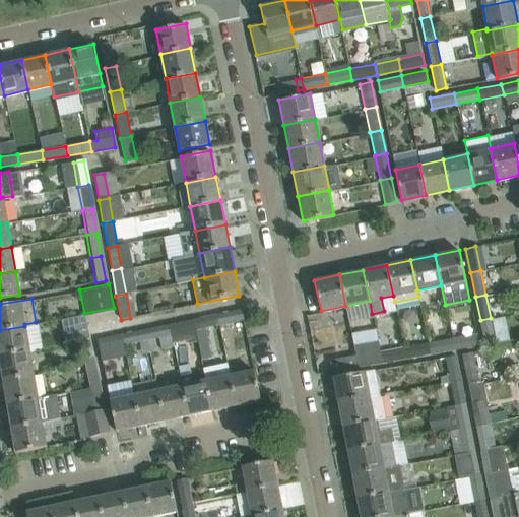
[(241,308),(214,313),(217,323),(243,318),(241,308)]
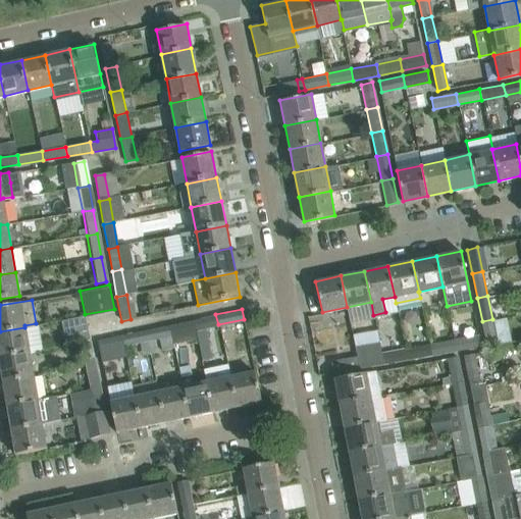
[(79,340),(80,343),(90,341),(84,314),(60,319),(65,343),(79,340)]
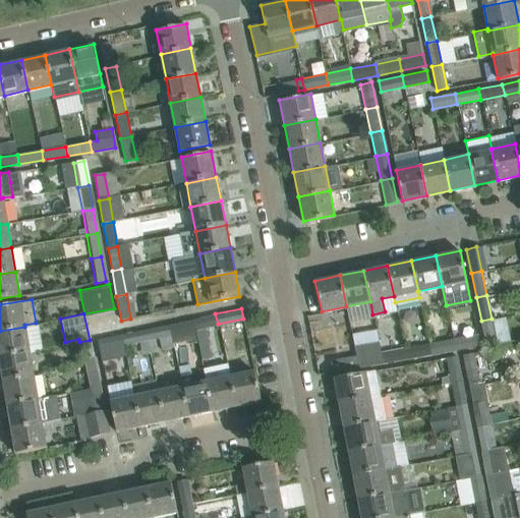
[(190,319),(192,329),(195,329),(201,358),(211,356),(205,327),(218,324),(215,313),(190,319)]
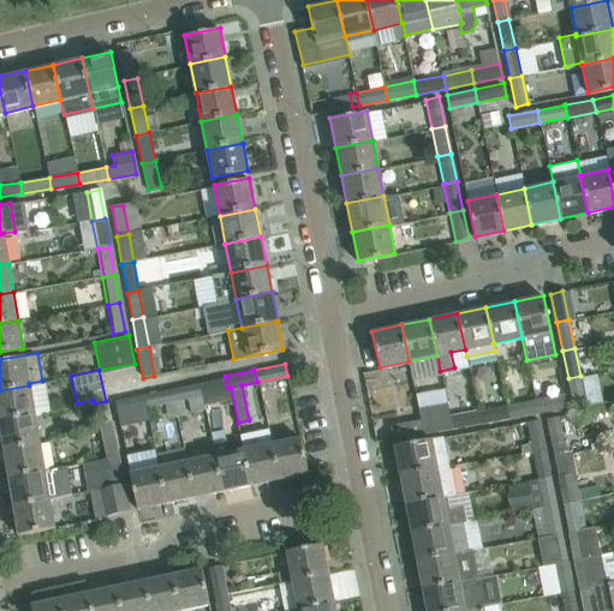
[(202,402),(230,396),(227,388),(225,376),(197,382),(200,394),(202,402)]
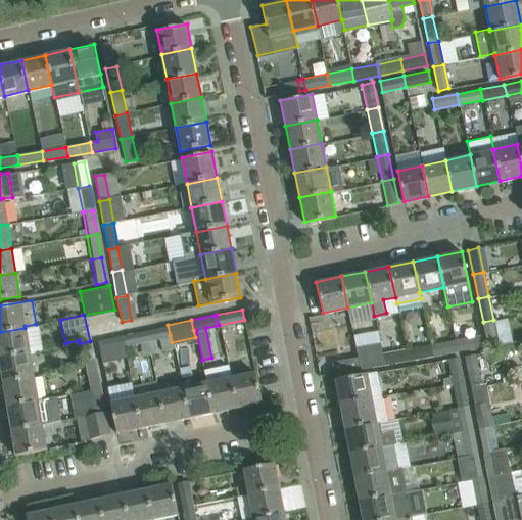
[(493,320),(483,322),(488,346),(499,344),(493,320)]
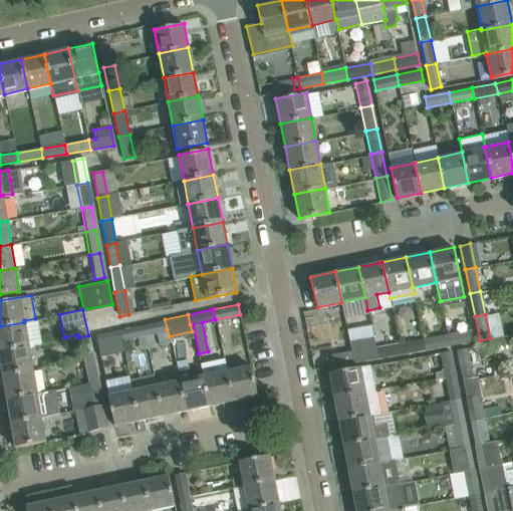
[(144,334),(167,329),(165,319),(142,324),(144,334)]
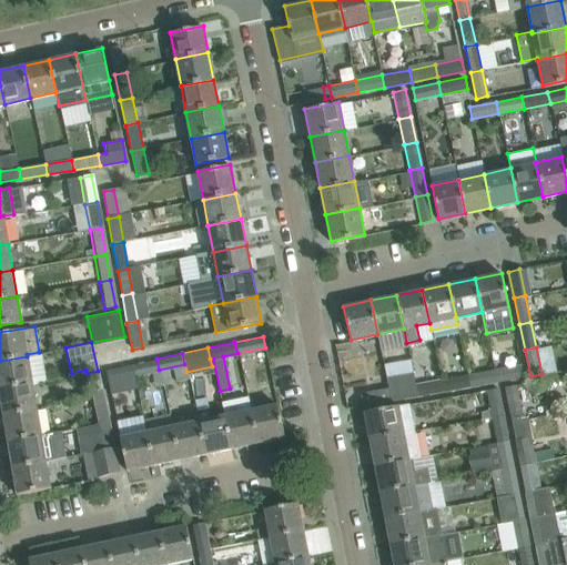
[(0,387),(31,383),(27,356),(0,361),(0,387)]
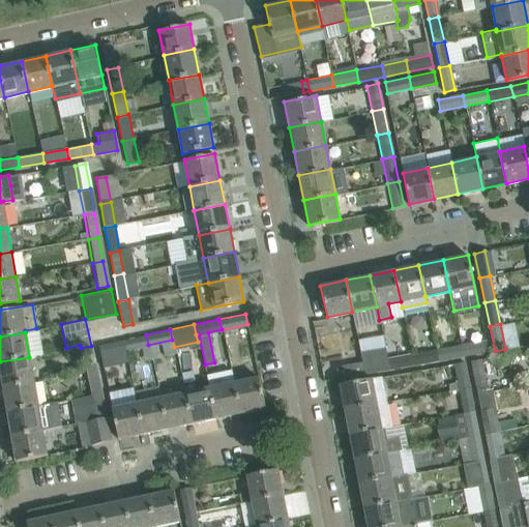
[(123,350),(148,345),(146,334),(121,340),(123,350)]
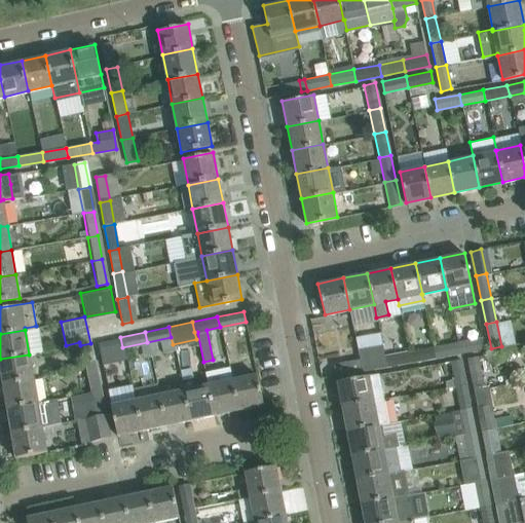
[(481,336),(457,341),(459,351),(483,346),(481,336)]
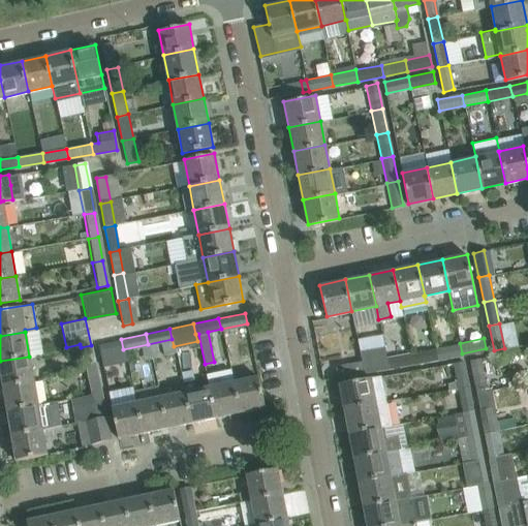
[(100,354),(123,349),(121,339),(98,344),(100,354)]
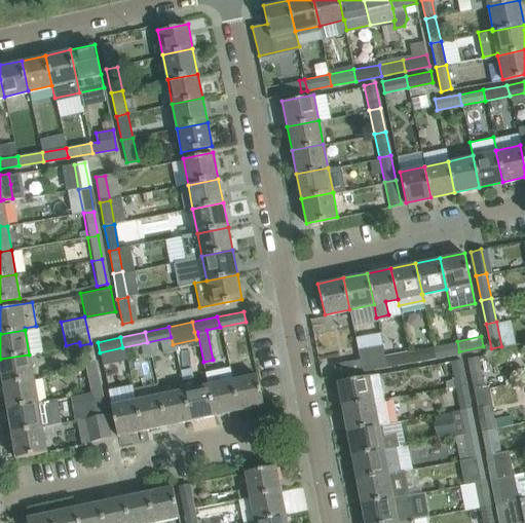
[(457,341),(434,345),(436,356),(459,351),(457,341)]
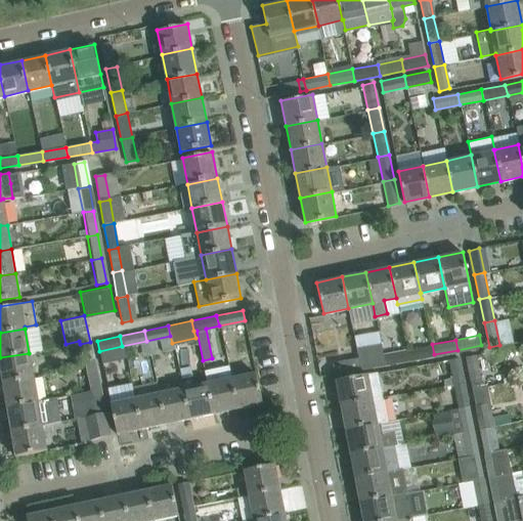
[(83,358),(85,357),(93,356),(90,342),(80,344),(83,358)]
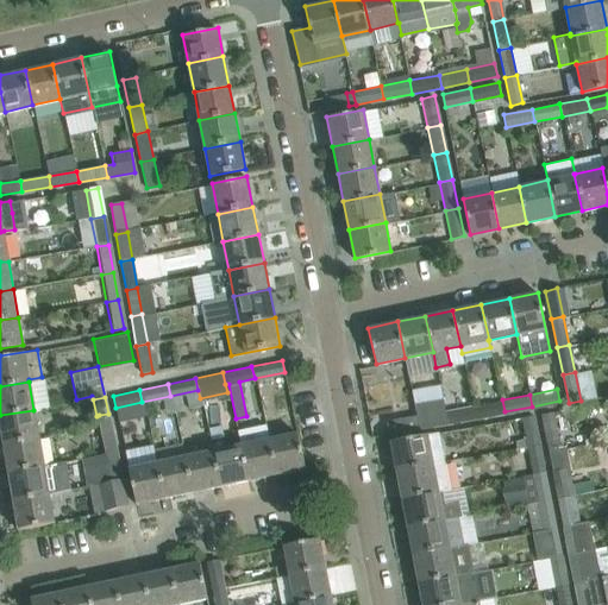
[(502,399),(472,405),(475,417),(505,411),(502,399)]
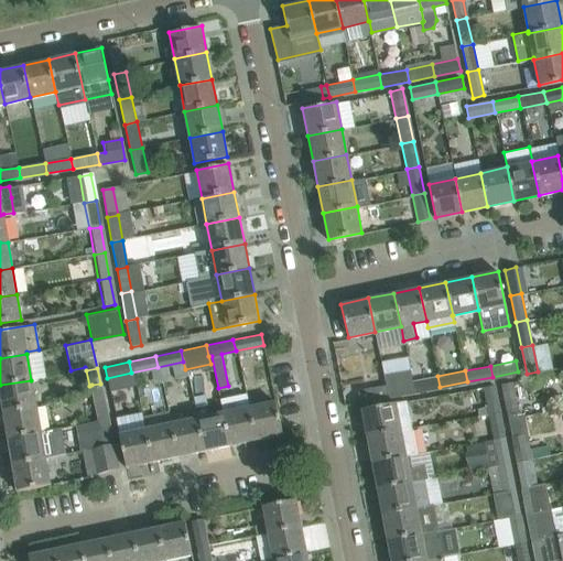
[(437,376),(412,381),(414,391),(440,387),(437,376)]
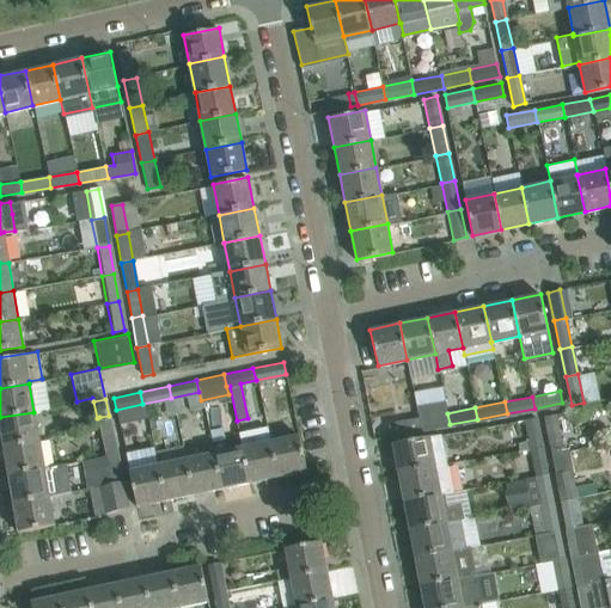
[(0,425),(4,448),(40,442),(34,412),(0,417),(0,425)]
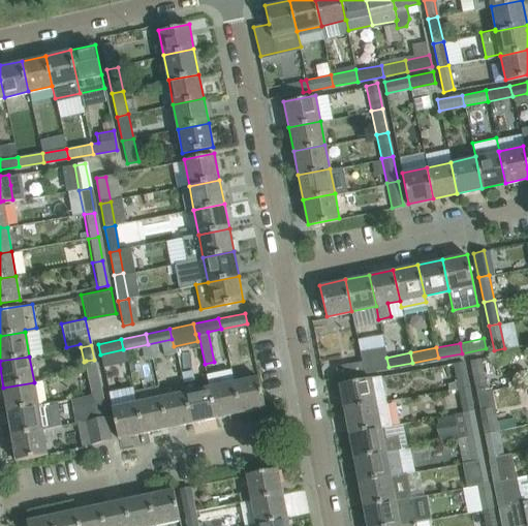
[(386,358),(362,362),(364,372),(389,367),(386,358)]
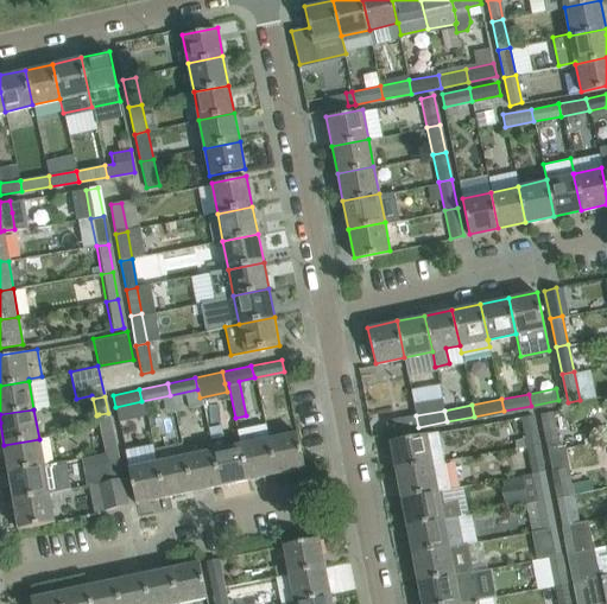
[(545,443),(548,451),(558,449),(558,446),(551,411),(541,413),(545,443)]
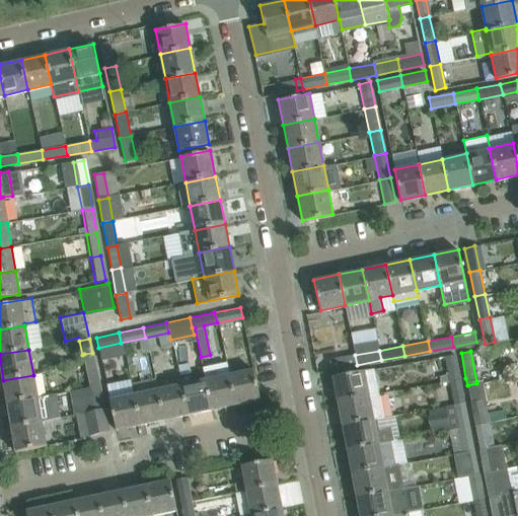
[(443,355),(448,381),(459,379),(454,353),(443,355)]
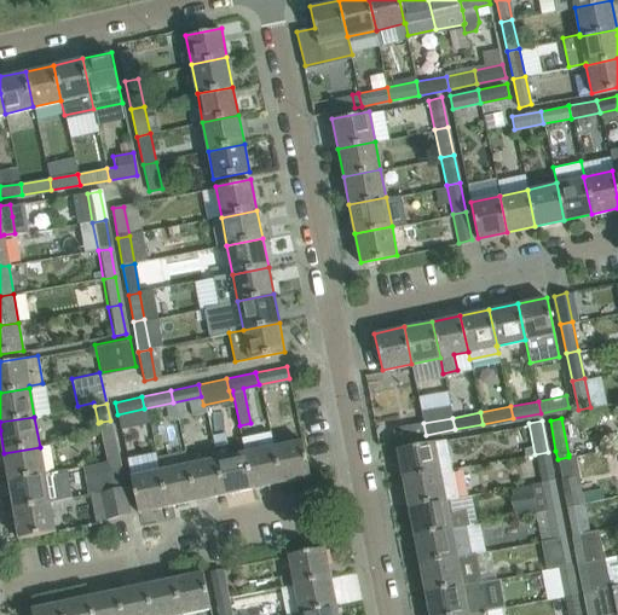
[(426,435),(423,423),(393,429),(396,441),(426,435)]
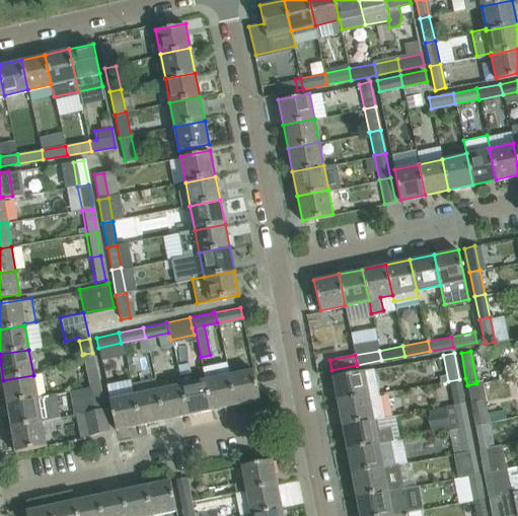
[(206,378),(203,379),(209,409),(233,403),(227,374),(228,374),(226,361),(203,366),(206,378)]
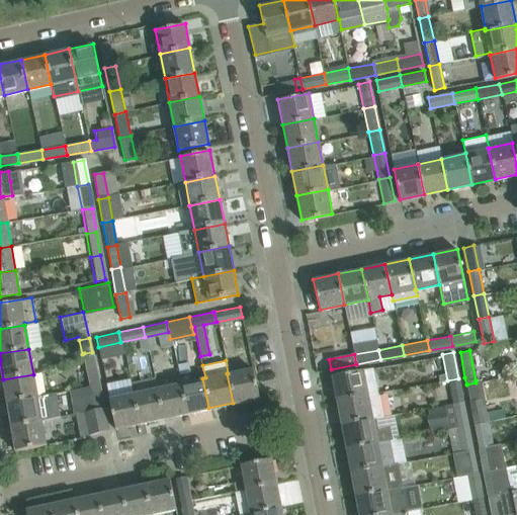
[(332,374),(337,401),(377,394),(372,366),(332,374)]
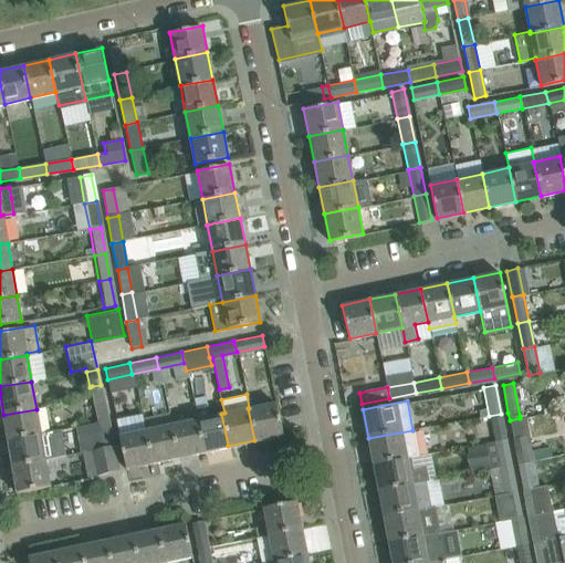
[(276,403),(249,408),(248,408),(254,440),(283,435),(276,403)]
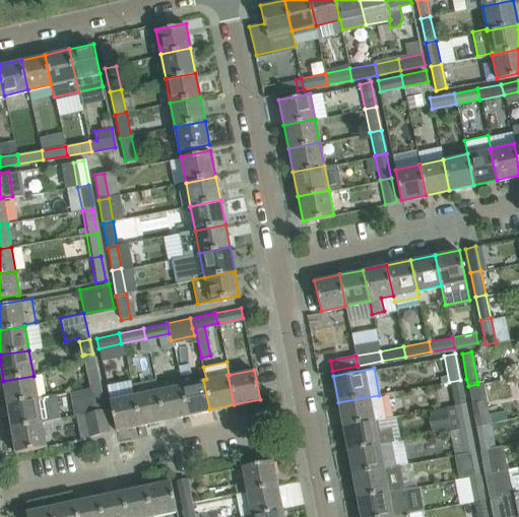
[(86,373),(88,385),(89,387),(100,385),(96,371),(86,373)]
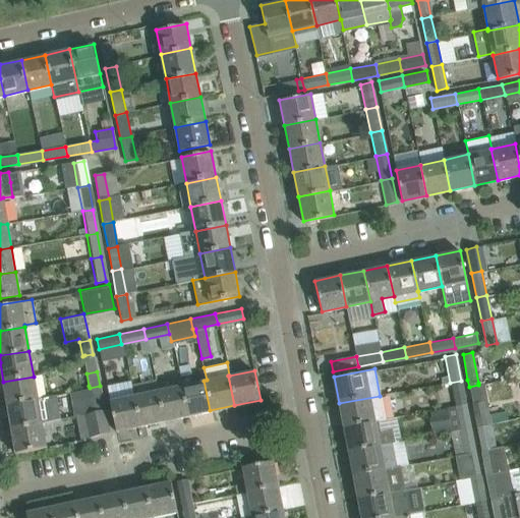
[(182,386),(180,386),(186,415),(210,410),(204,381),(193,383),(191,372),(179,375),(182,386)]
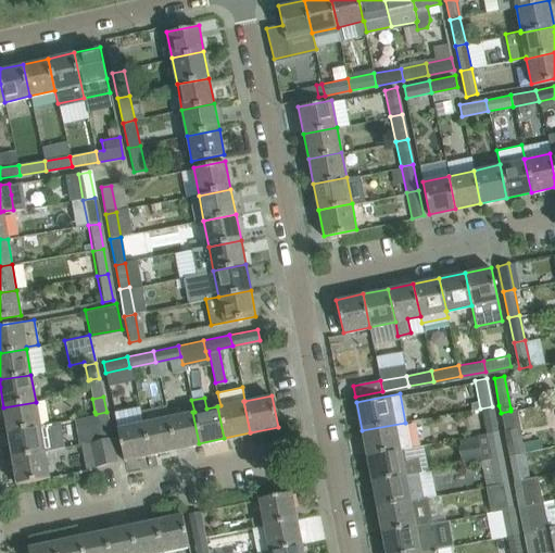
[(3,407),(8,431),(40,426),(36,402),(3,407)]
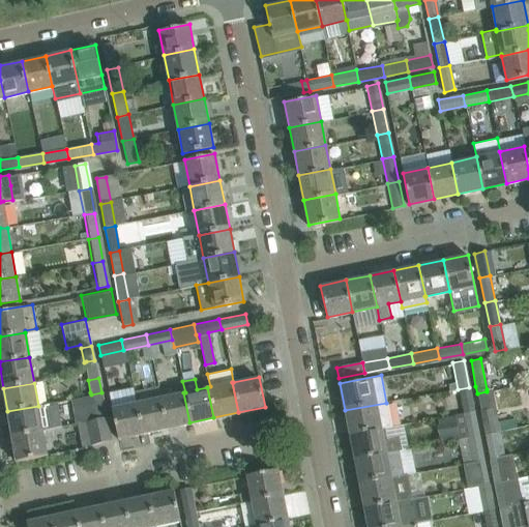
[(458,389),(463,413),(474,411),(469,387),(458,389)]
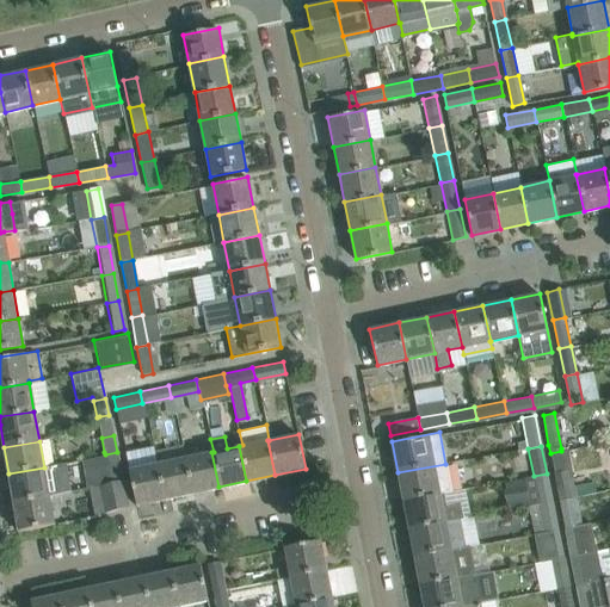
[(553,471),(554,477),(572,474),(567,447),(561,448),(561,451),(550,453),(553,471)]
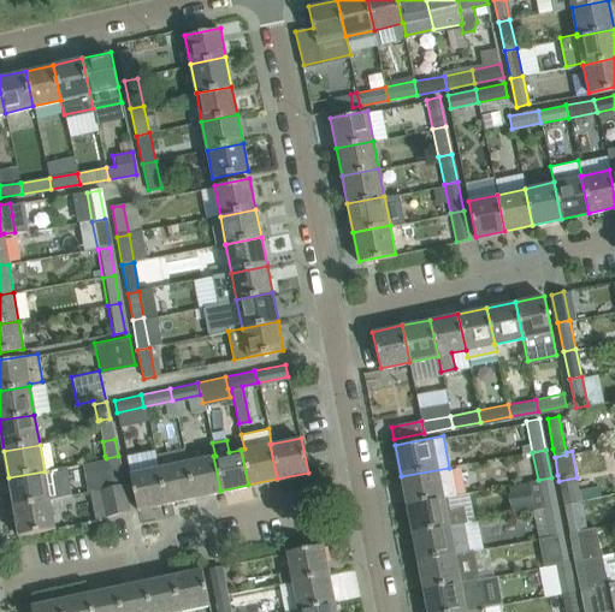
[(110,473),(112,485),(124,482),(118,456),(106,458),(110,473)]
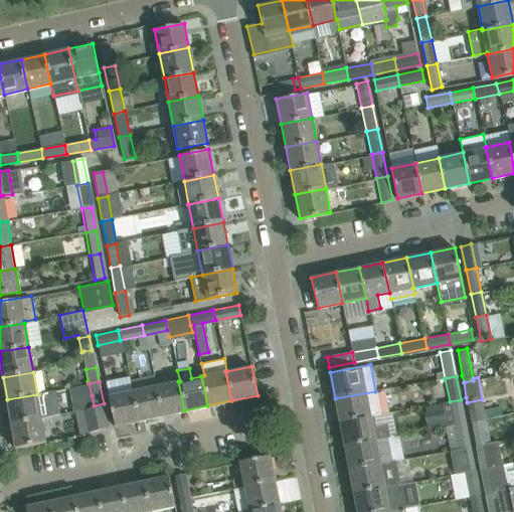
[(137,420),(131,391),(129,381),(108,386),(110,395),(109,396),(115,425),(137,420)]
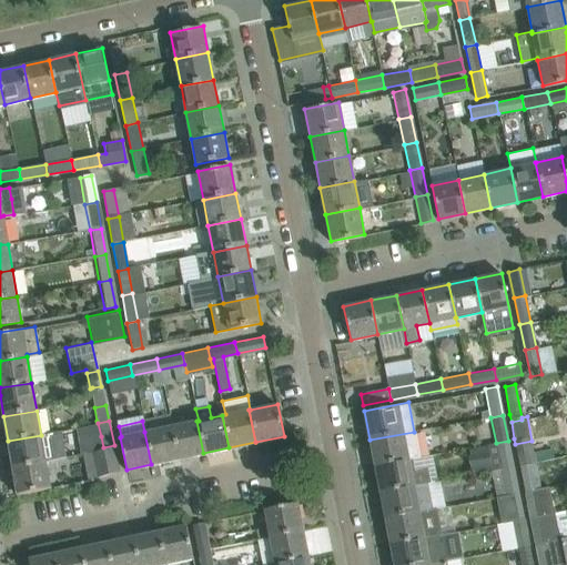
[(196,421),(170,426),(176,458),(203,453),(196,421)]
